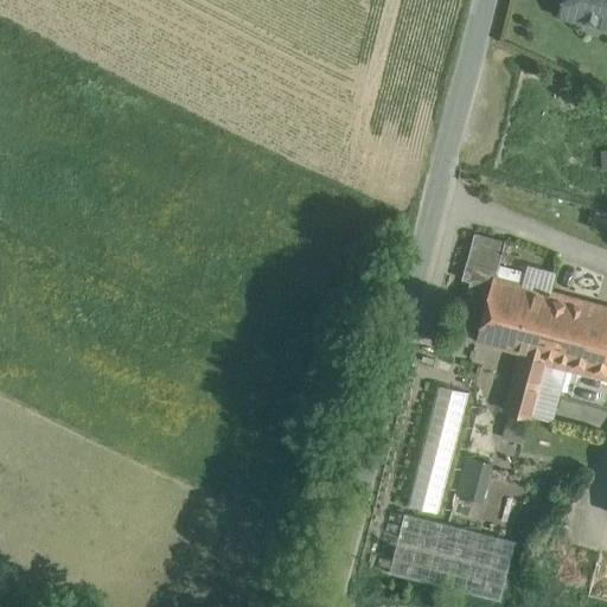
[(606,0),(564,0),(561,14),(582,20),(585,14),(606,20),(606,0)]
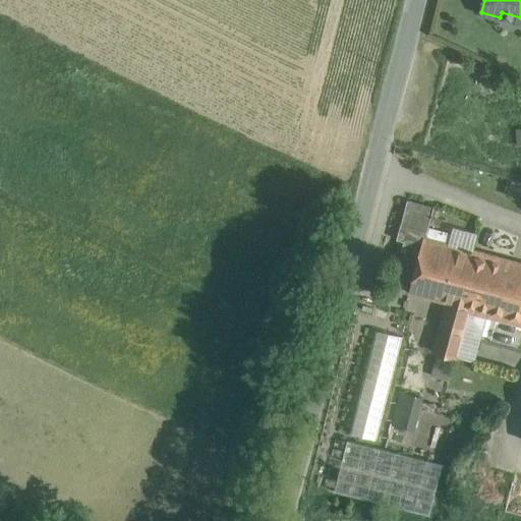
[(433,208),(407,200),(401,226),(426,233),(427,229),(433,208)]
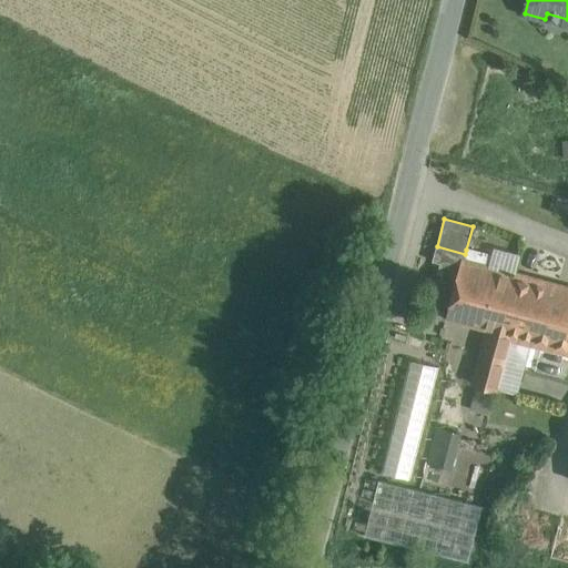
[(488,269),(463,262),(465,254),(437,246),(436,246),(432,261),(440,263),(438,271),(458,276),(446,320),(488,331),(500,334),(517,276),(488,269)]
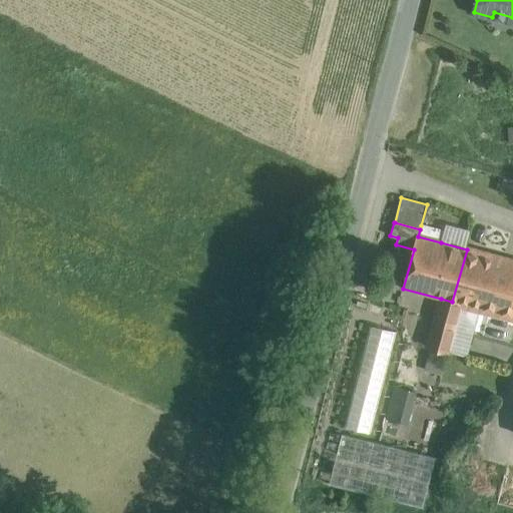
[(444,231),(421,225),(420,229),(418,236),(441,242),(444,231)]
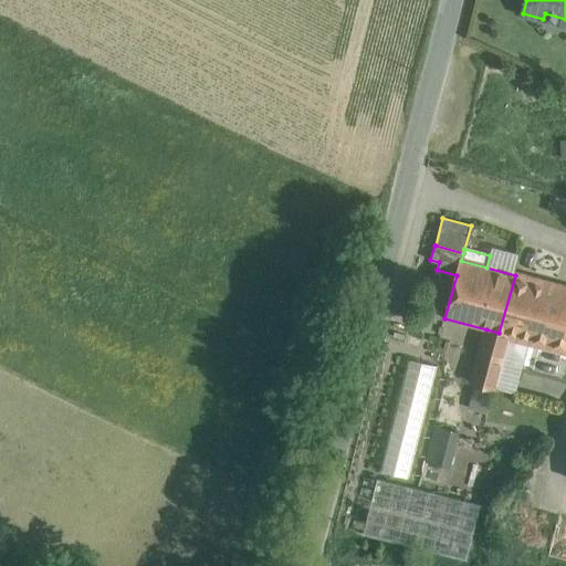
[(565,289),(515,275),(499,333),(510,336),(565,350),(565,289)]
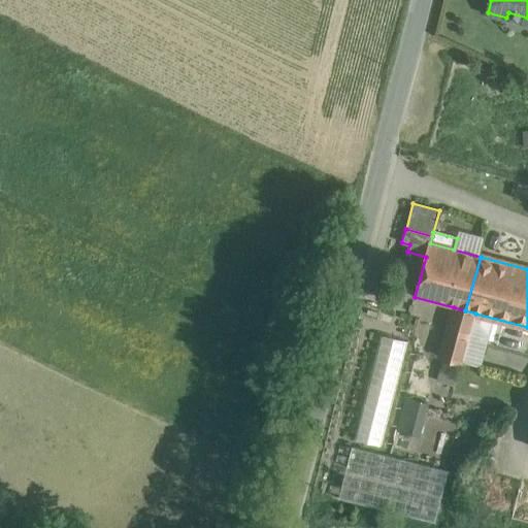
[(465,310),(454,307),(441,356),(462,362),(475,314),(465,310)]
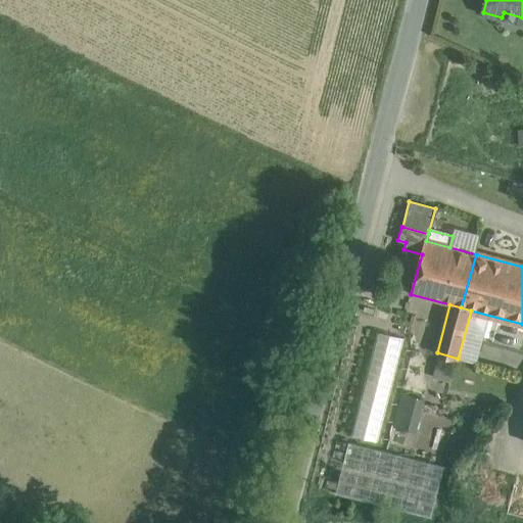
[(375,333),(350,435),(377,441),(401,339),(375,333)]
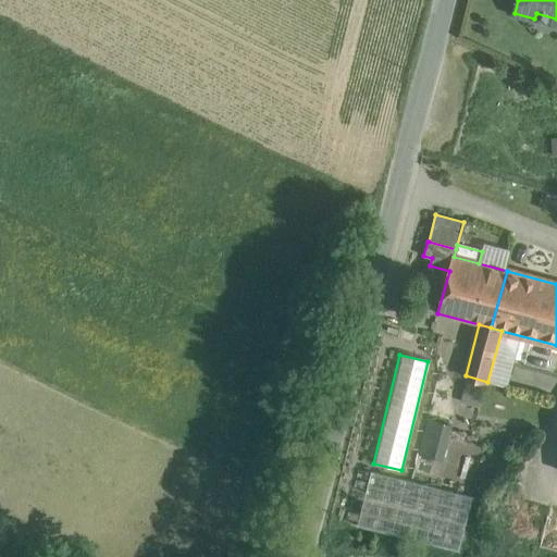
[(452,425),(429,420),(421,454),(443,459),(452,425)]
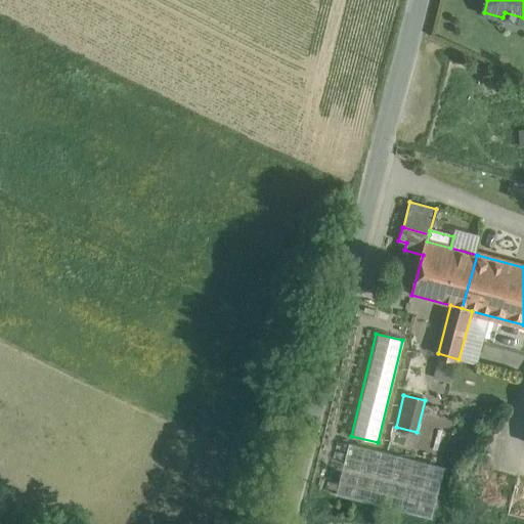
[(348,444),(336,495),(430,518),(442,467),(348,444)]
